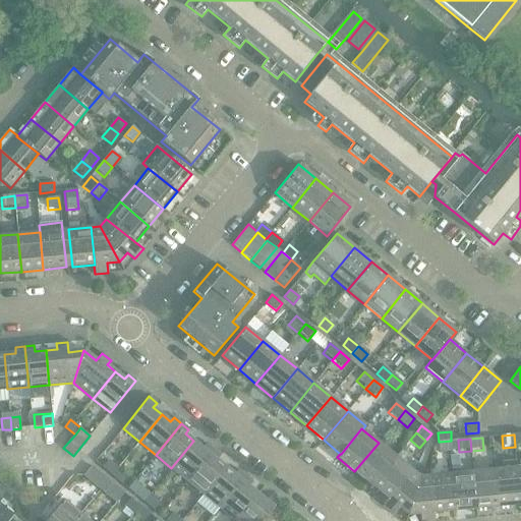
[(203,448),(193,441),(171,468),(187,481),(214,450),(207,444),(203,448)]
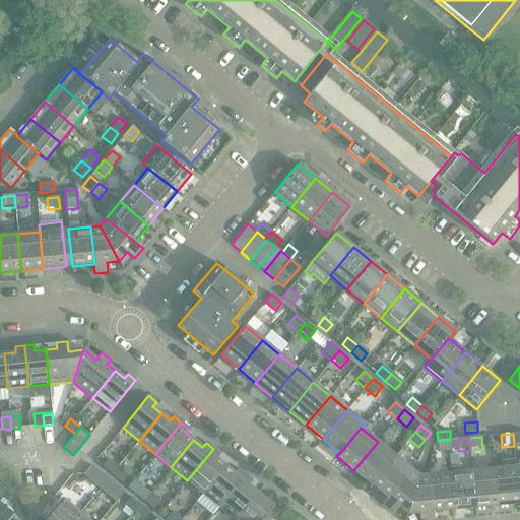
[(451,449),(450,440),(438,441),(439,451),(451,449)]
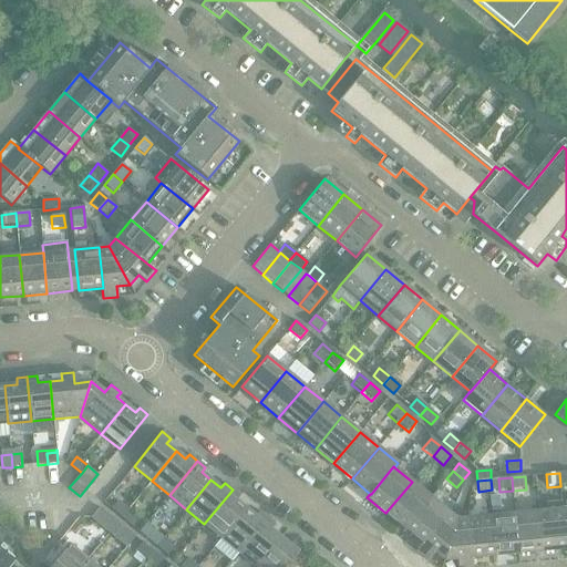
[(431,497),(412,482),(385,513),(404,528),(431,497)]
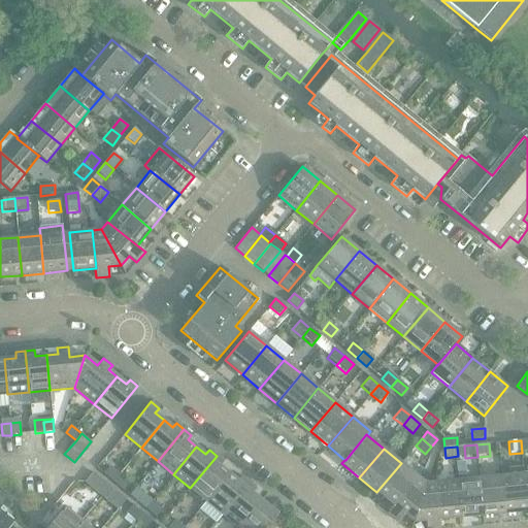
[(403,465),(401,463),(376,492),(393,506),(394,506),(418,476),(415,473),(423,463),(411,455),(403,465)]
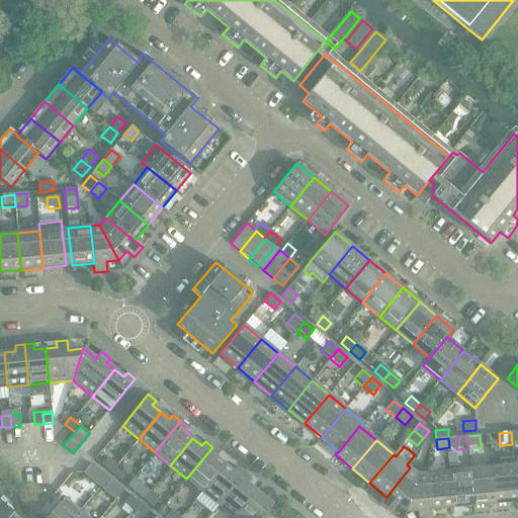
[(220,453),(212,447),(186,479),(202,492),(225,464),(216,457),(220,453)]
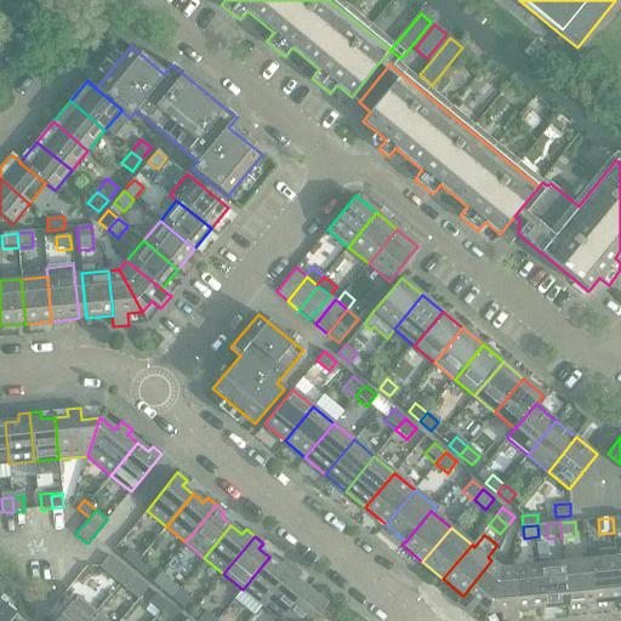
[(537,559),(548,558),(547,543),(536,545),(537,559)]
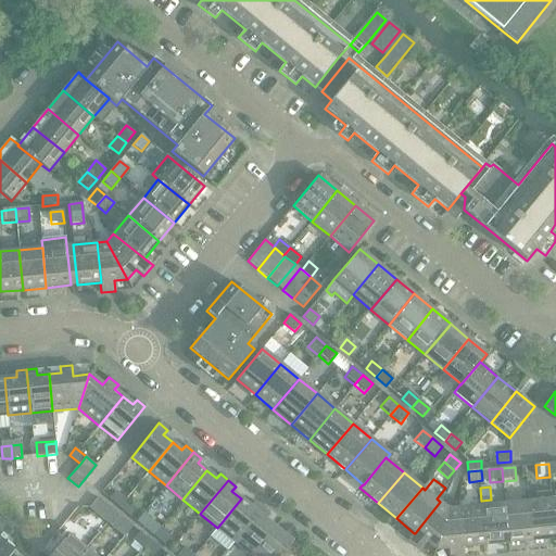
[(109,500),(118,508),(125,501),(114,492),(109,500)]
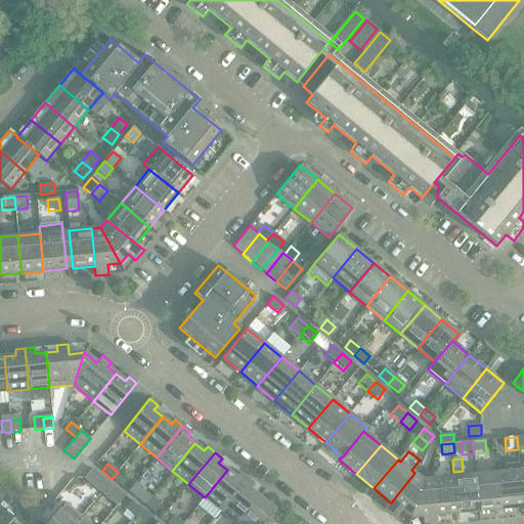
[(104,495),(113,486),(92,469),(84,479),(104,495)]
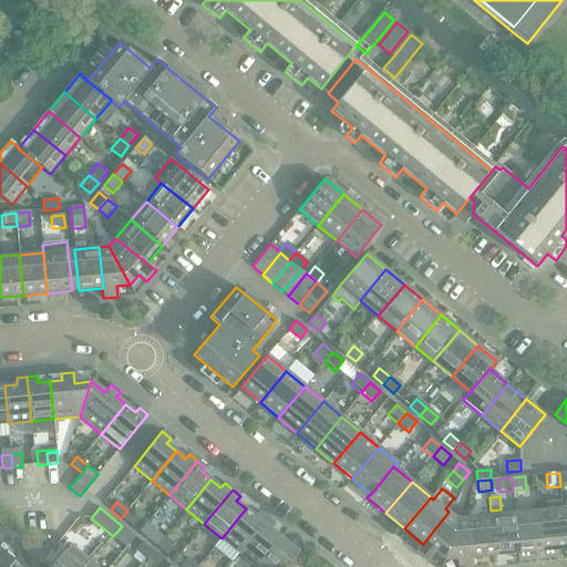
[(246,508),(222,538),(214,547),(232,562),(239,553),(267,518),(259,512),(255,516),(246,508)]
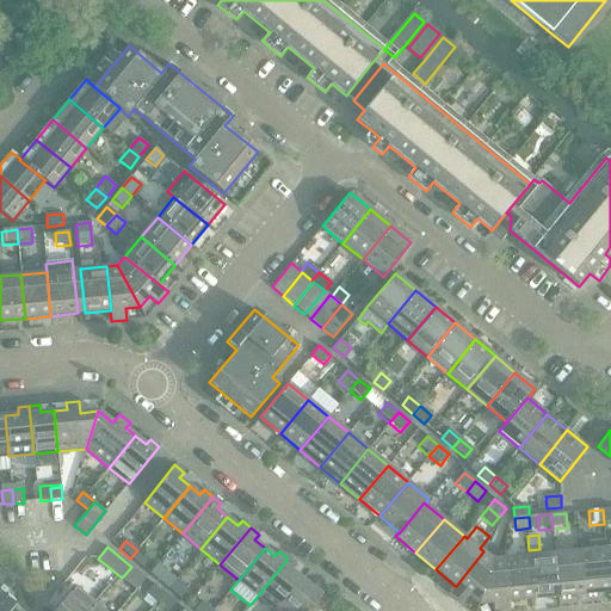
[(585,594),(610,592),(606,549),(580,551),(585,594)]
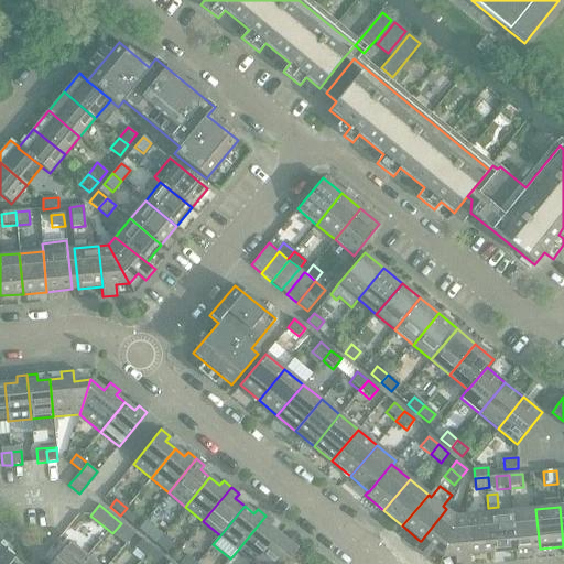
[(138,516),(127,508),(120,516),(131,524),(138,516)]
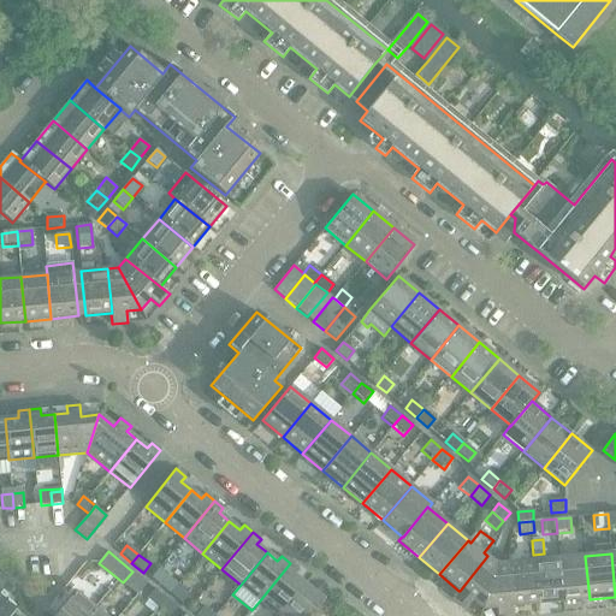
[(472,615),(480,615),(483,609),(497,563),(487,556),(460,591),(458,591),(451,599),(472,615)]
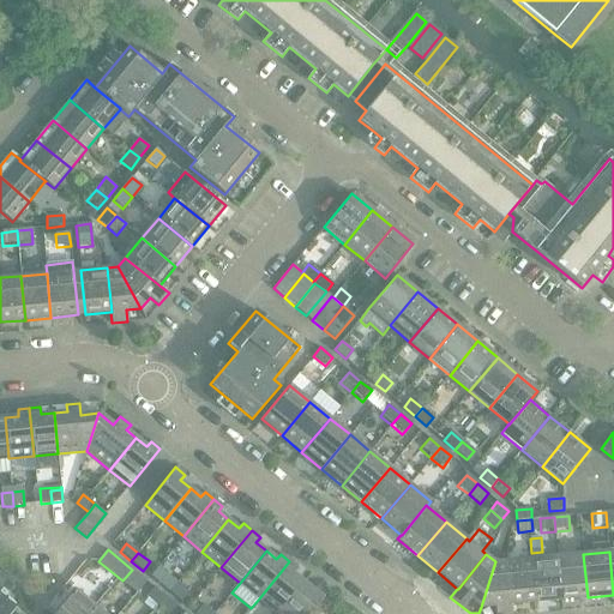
[(561,600),(588,597),(583,554),(558,557),(561,600)]
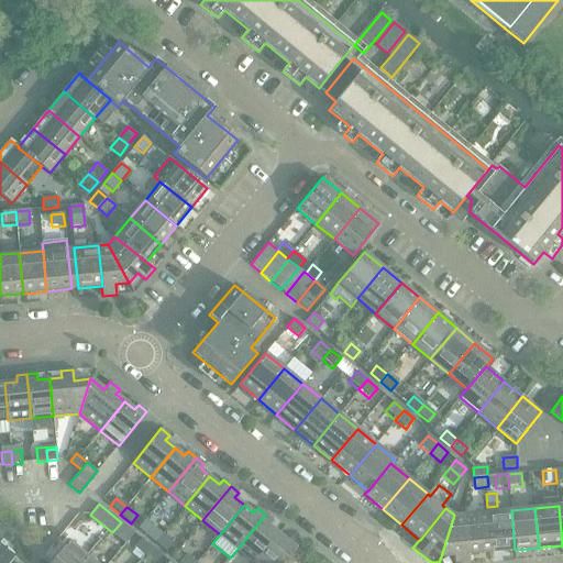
[(492,552),(515,550),(511,510),(487,512),(492,552)]
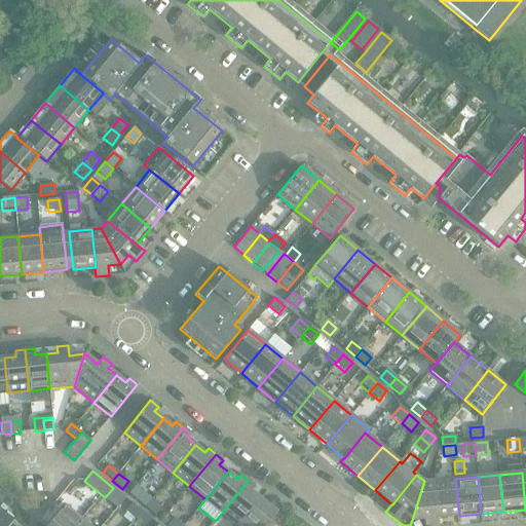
[(455,479),(434,481),(437,518),(438,518),(459,516),(455,479)]
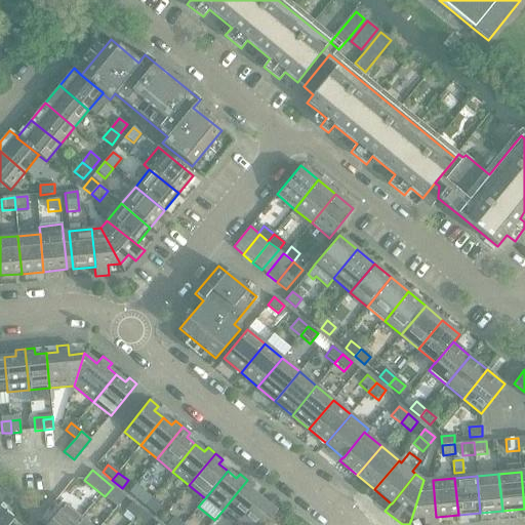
[(254,486),(247,480),(221,512),(237,524),(259,497),(251,490),(254,486)]
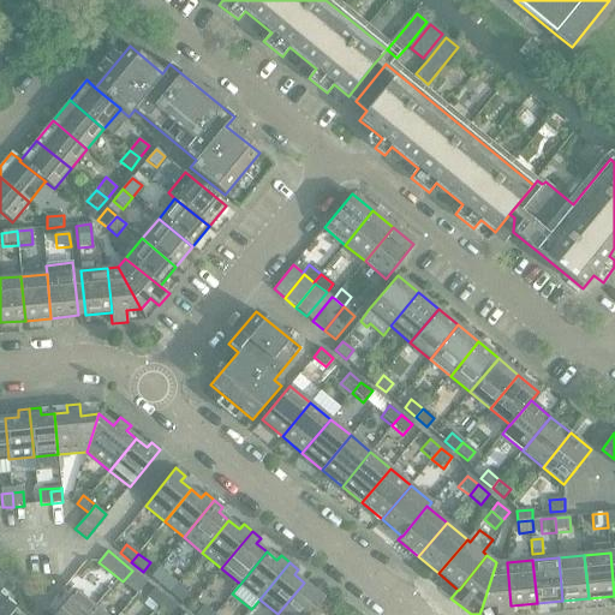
[(507,562),(496,562),(482,608),(496,607),(496,614),(512,614),(512,605),(511,605),(507,562)]
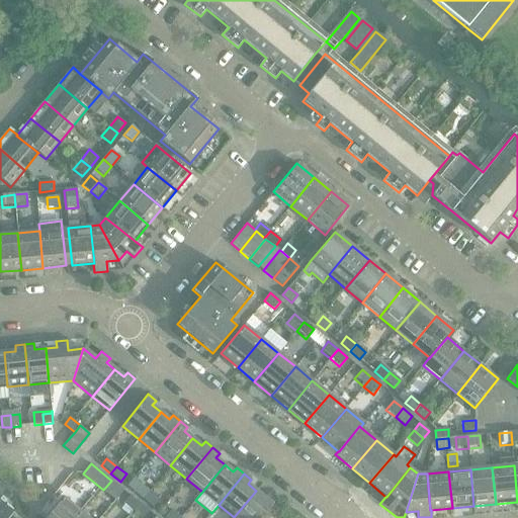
[(123,491),(111,481),(103,490),(115,500),(123,491)]
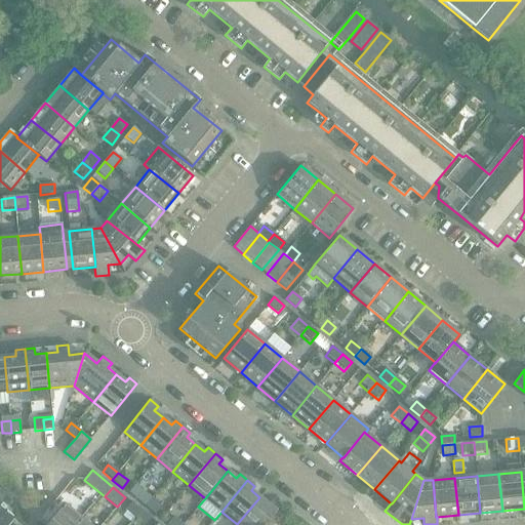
[(134,498),(145,507),(151,499),(140,491),(134,498)]
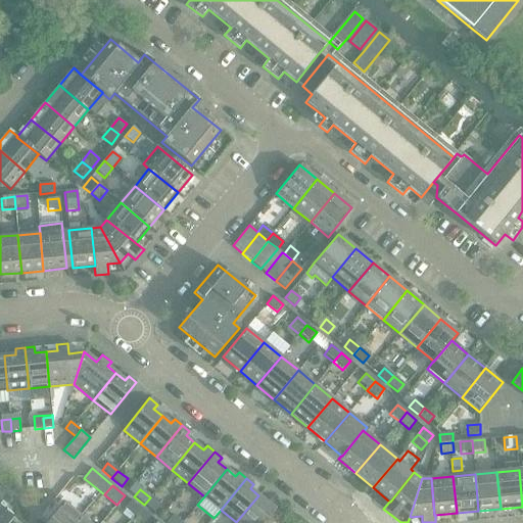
[(236,522),(264,522),(268,519),(279,505),(271,498),(268,503),(258,495),(236,522)]
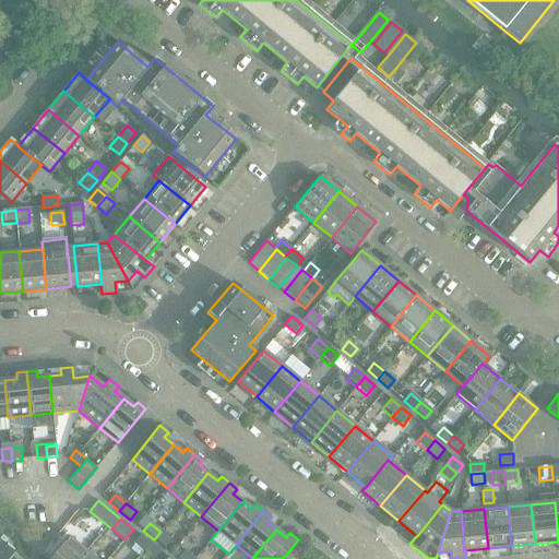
[(170,539),(161,532),(154,539),(164,548),(170,539)]
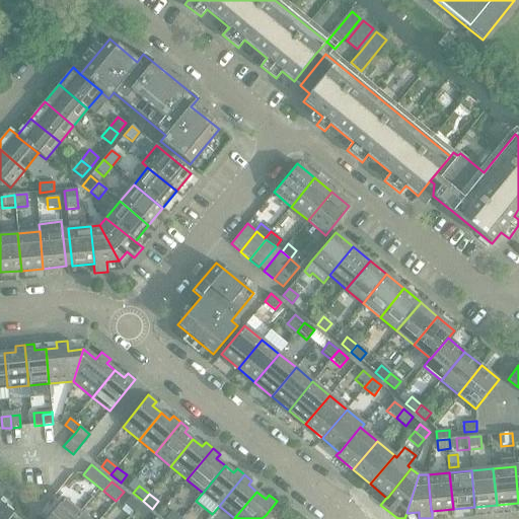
[(125,505),(133,512),(139,505),(130,497),(124,504),(125,505)]
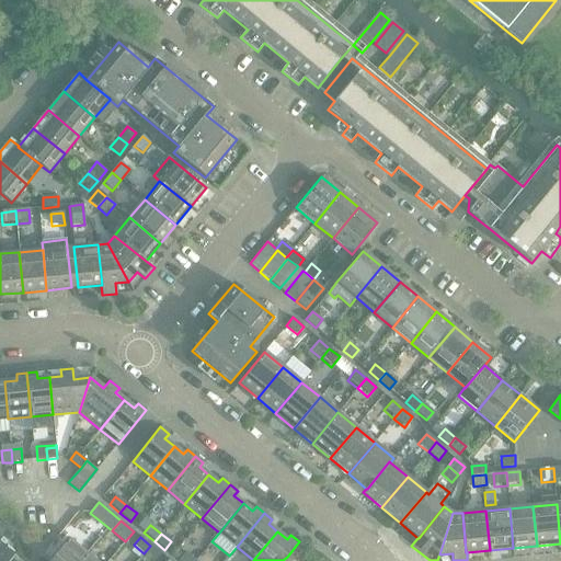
[(79,560),(87,553),(68,538),(49,560),(79,560)]
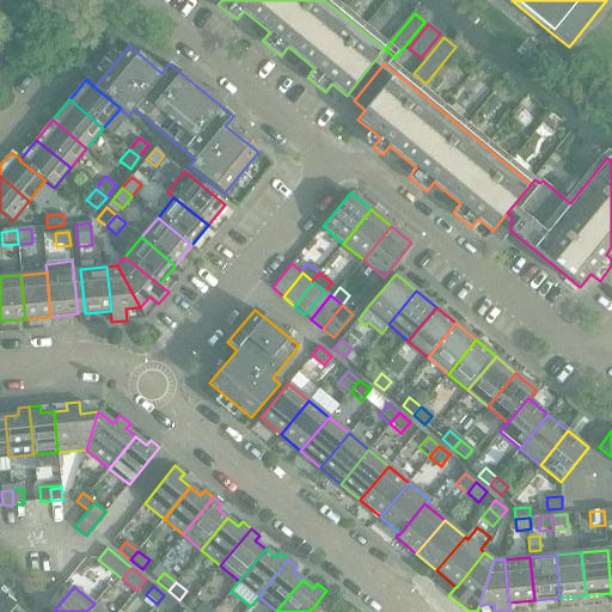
[(19,611),(0,595),(0,611),(19,611)]
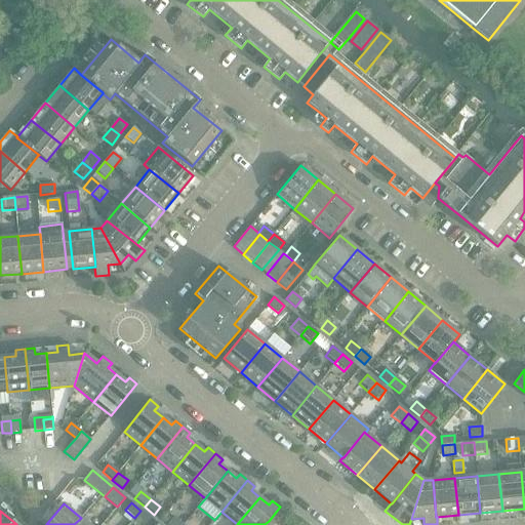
[(126,511),(123,516),(131,522),(134,518),(126,511)]
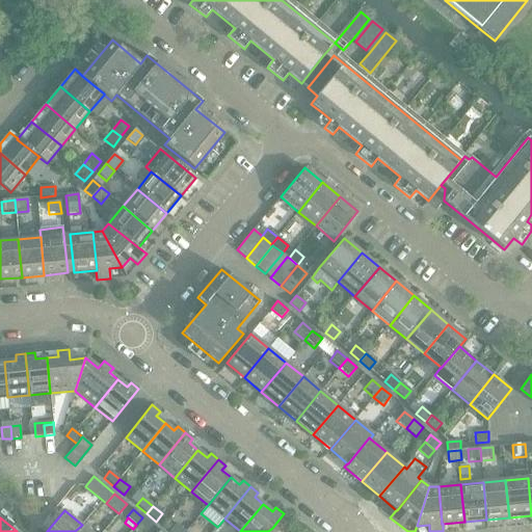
[(147,531),(153,526),(142,517),(136,525),(144,531),(147,531)]
